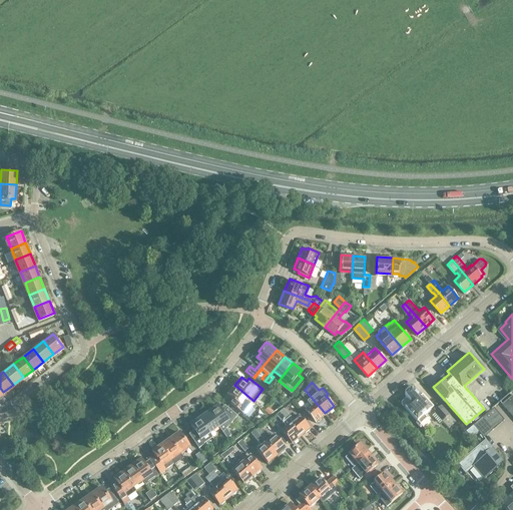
[(253,401),(234,385),(228,393),(232,397),(229,400),(243,412),(253,401)]
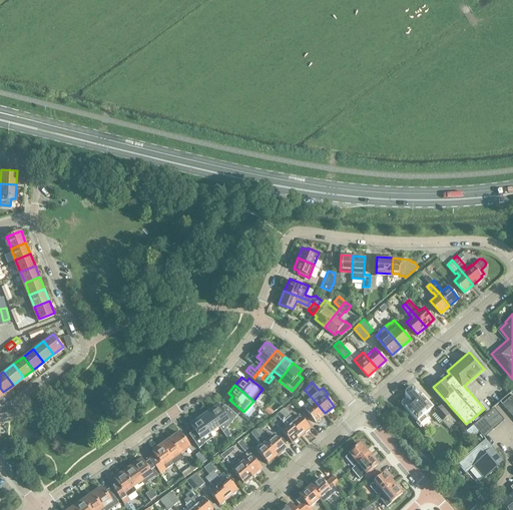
[(405,393),(409,398),(411,400),(405,406),(420,423),(427,417),(424,413),(431,408),(430,407),(433,405),(427,398),(422,392),(420,390),(417,392),(412,387),(408,387),(405,389),(405,393)]
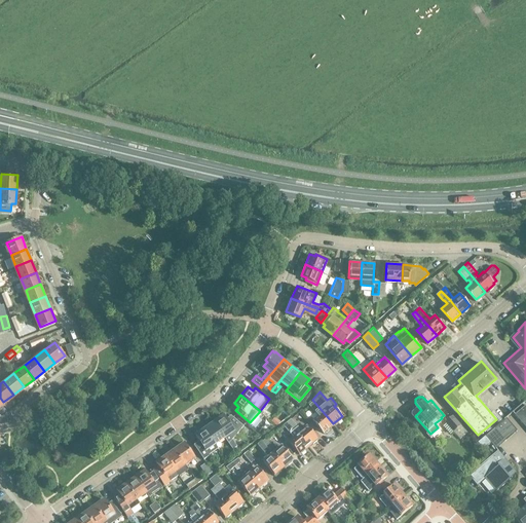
[(333,423),(312,400),(309,404),(318,414),(313,419),(324,432),(333,423)]
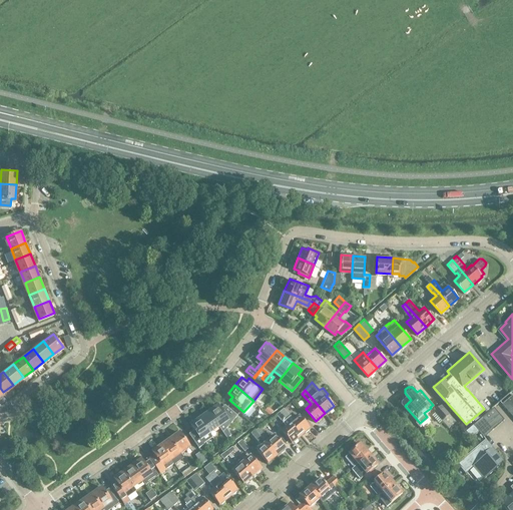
[(512,394),(502,403),(512,415),(512,394)]
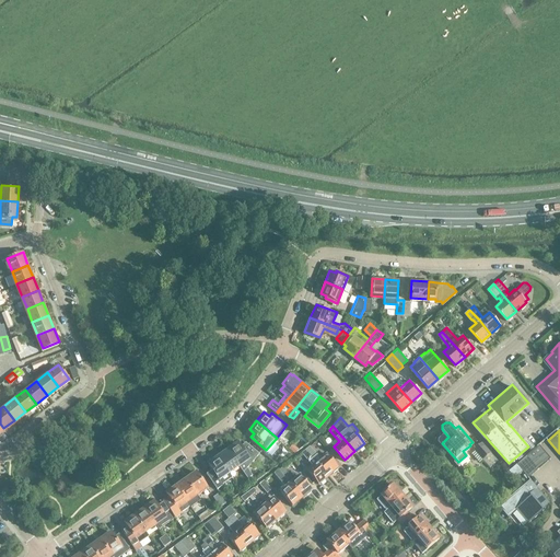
[(238,441),(228,448),(240,464),(248,478),(254,474),(247,465),(259,451),(245,439),(240,443),(238,441)]
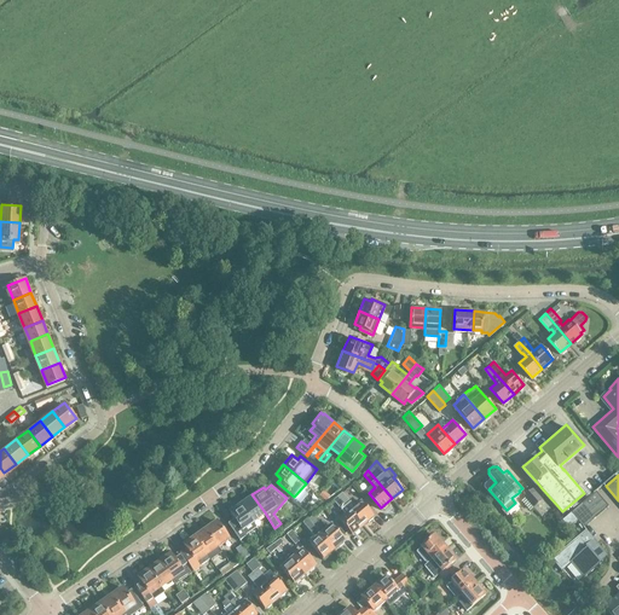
[(532,486),(524,494),(533,505),(534,504),(543,512),(550,506),(532,486)]
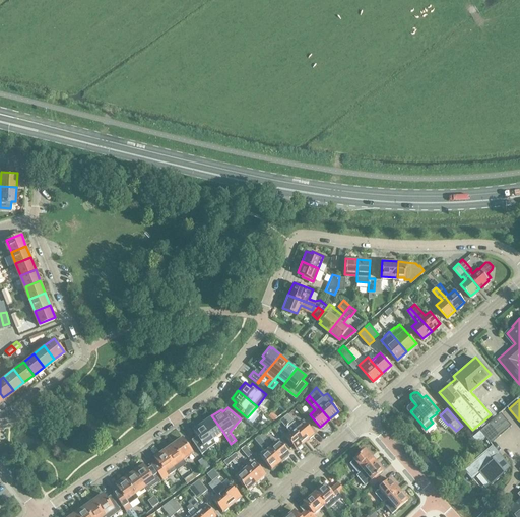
[(501,411),(490,421),(500,434),(512,424),(501,411)]
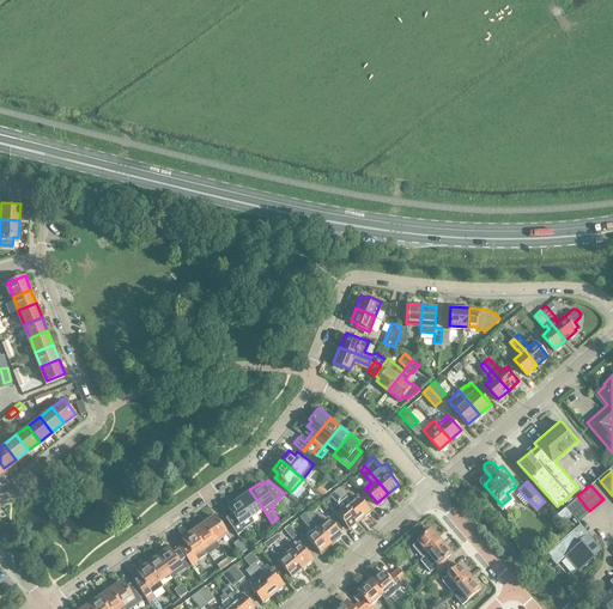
[(334,489),(359,518),(370,509),(358,494),(351,500),(339,486),(334,489)]
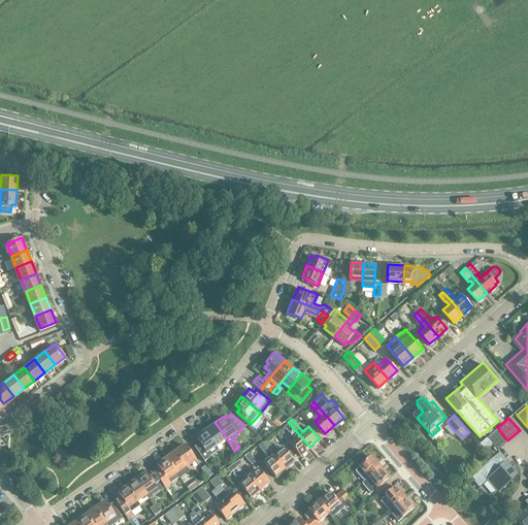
[(215,422),(205,429),(217,444),(226,437),(215,422)]
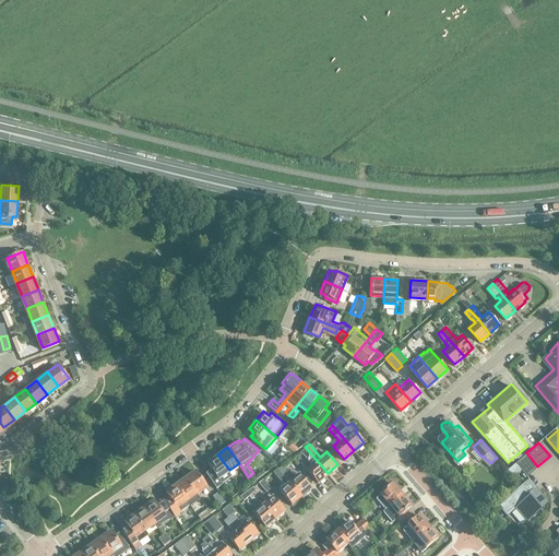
[(319,481),(328,473),(305,447),(301,450),(312,463),(307,468),(319,481)]
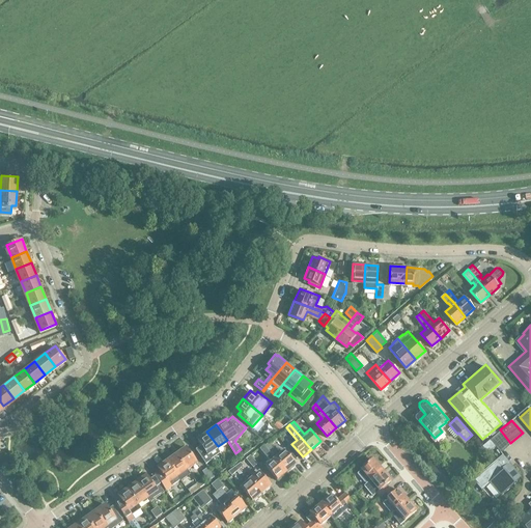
[(510,443),(500,429),(490,439),(501,451),(510,443)]
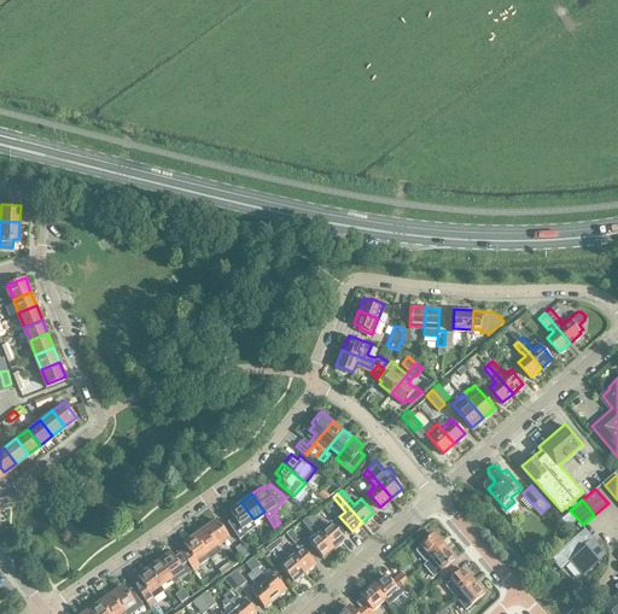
[(257,525),(254,519),(240,502),(229,509),(234,515),(228,520),(240,537),(257,525)]
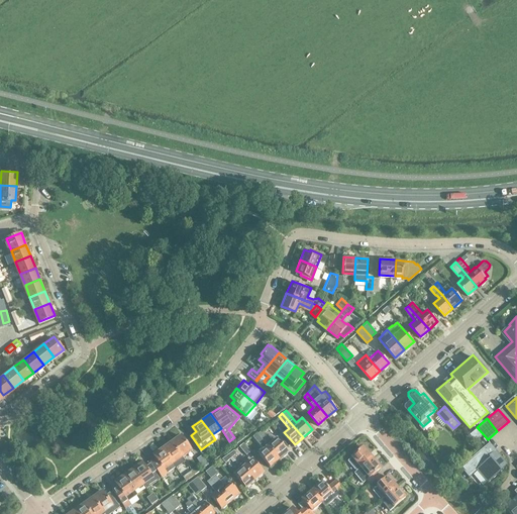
[(268,444),(279,457),(288,450),(277,437),(273,441),(262,428),(257,432),(268,444)]
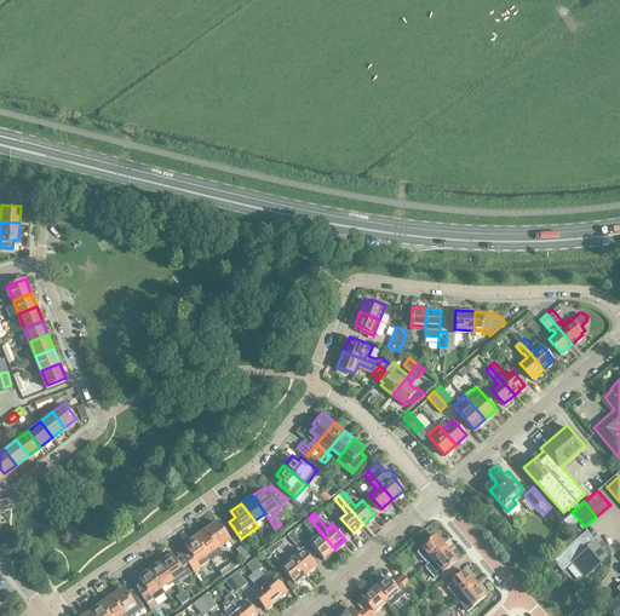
[(323,558),(334,548),(321,533),(309,518),(308,517),(303,522),(317,537),(310,542),(323,558)]
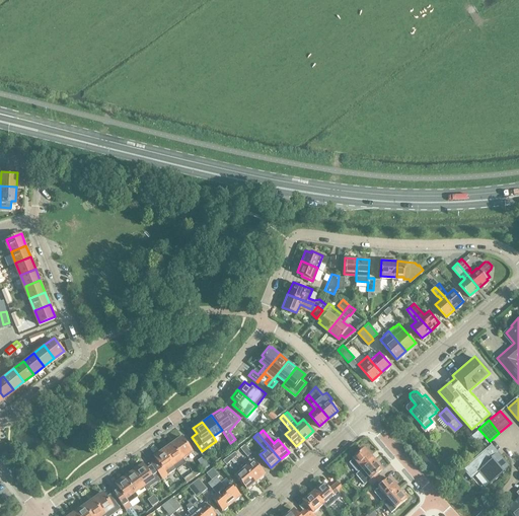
[(182,436),(172,442),(182,457),(193,450),(182,436)]
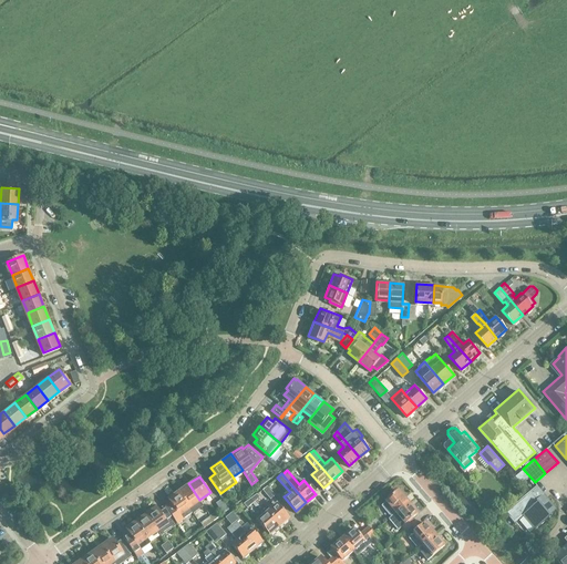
[(189,506),(199,500),(188,483),(178,490),(189,506)]
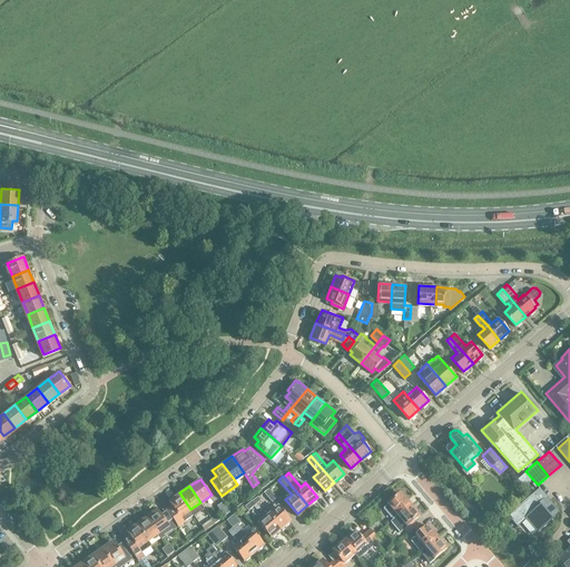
[(268,487),(264,490),(272,499),(276,496),(268,487)]
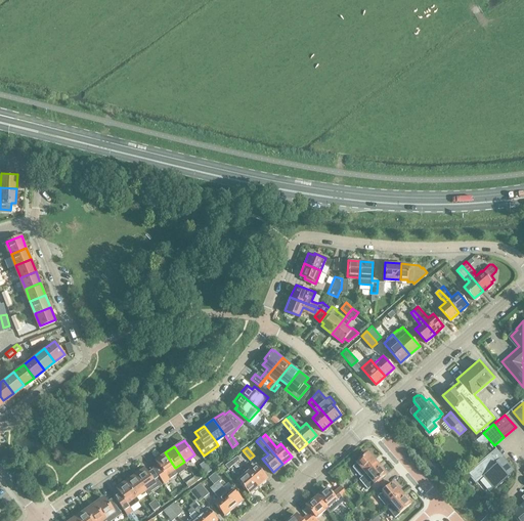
[(477,464),(467,472),(476,481),(483,475),(494,487),(509,475),(508,474),(515,468),(506,459),(505,460),(500,456),(503,454),(496,447),(477,464)]
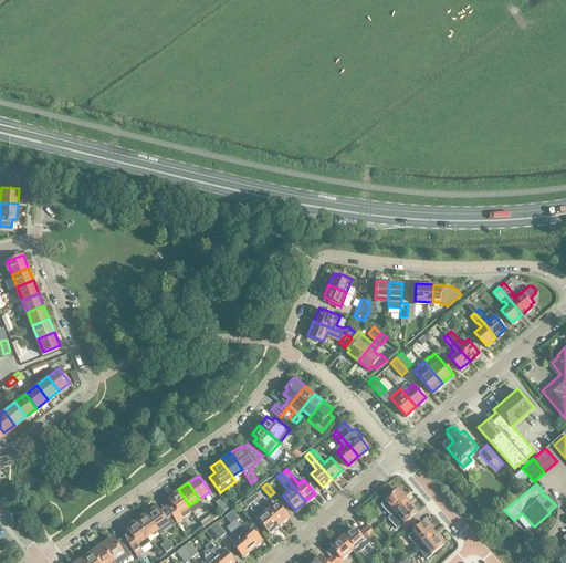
[(245,486),(239,490),(242,497),(250,491),(245,486)]
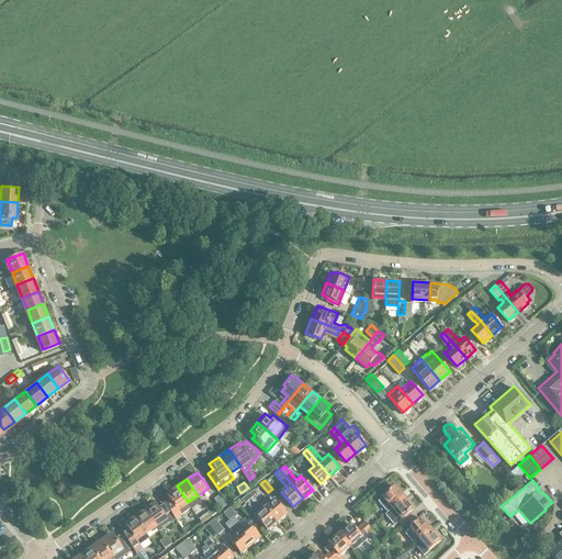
[(392,506),(404,495),(395,484),(378,499),(388,510),(392,506)]
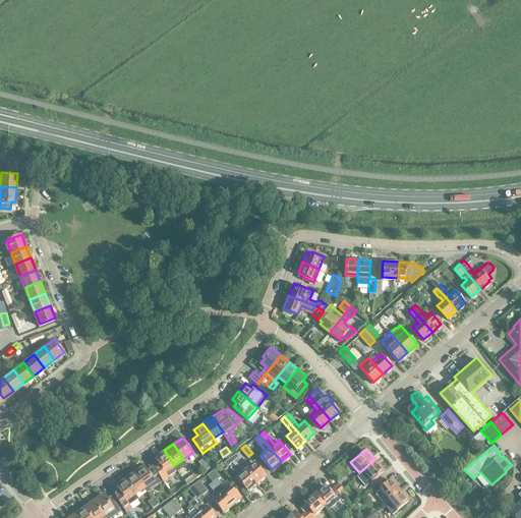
[(174,465),(164,450),(155,457),(165,472),(174,465)]
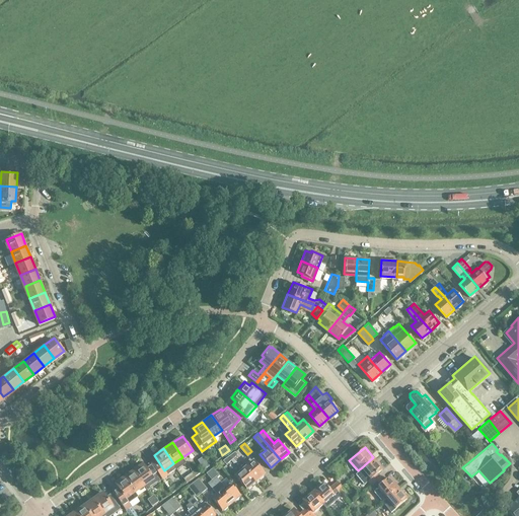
[(235,456),(231,452),(223,459),(226,462),(235,456)]
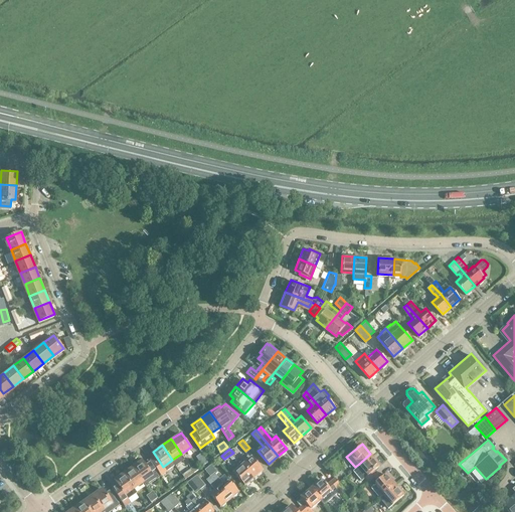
[(202,464),(207,461),(201,452),(196,455),(202,464)]
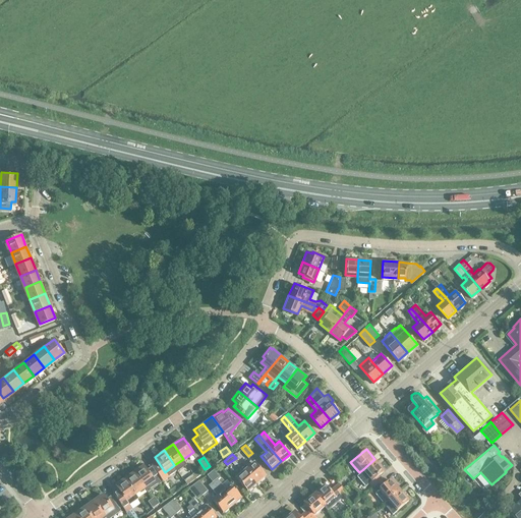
[(384,469),(374,459),(363,469),(366,473),(363,475),(368,481),(372,486),(382,478),(379,474),(384,469)]
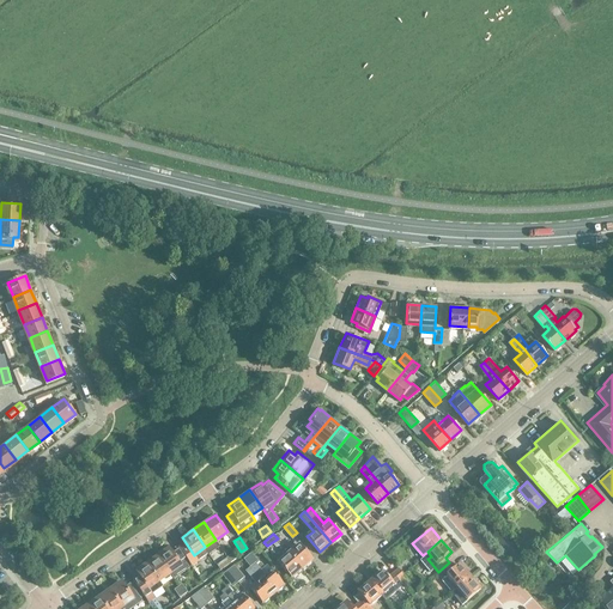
[(289,552),(302,567),(313,558),(299,542),(292,548),(290,544),(285,548),(286,548),(289,552)]
